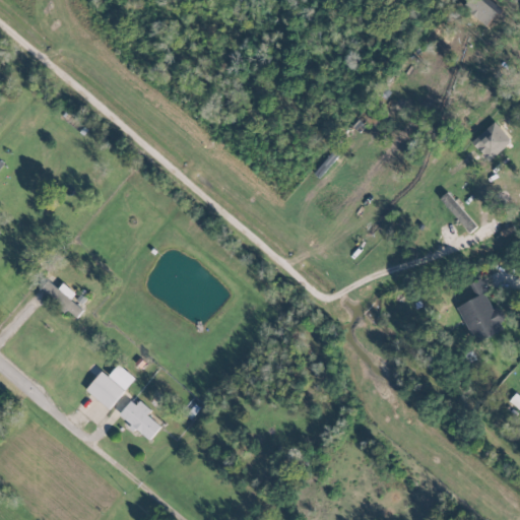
[(469,232),(476,225),(446,192),(439,199),(469,232)]
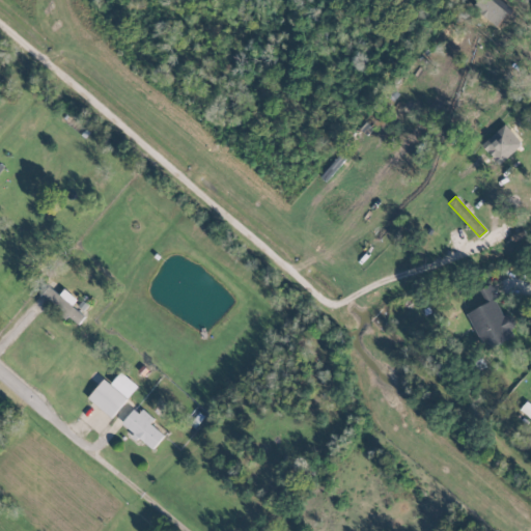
[(77,300),(64,288),(59,294),(47,282),(38,291),(67,317),(68,316),(78,325),(84,316),(72,305),(77,300)]
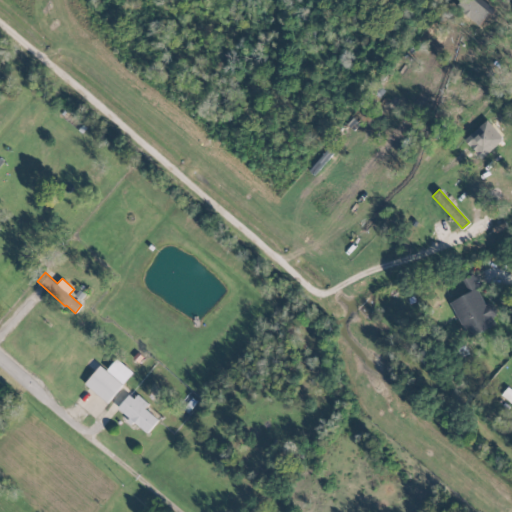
[(450,301),(467,338),(495,325),(491,315),(497,313),(492,302),(485,305),(476,287),(480,285),(475,273),(463,278),(469,292),(450,301)]
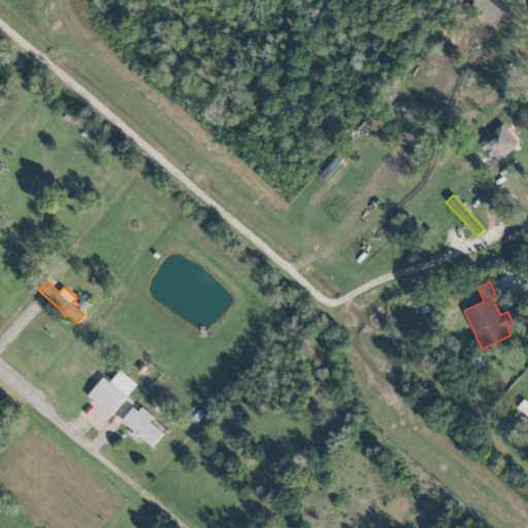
[(110,383),(102,376),(87,397),(112,416),(136,383),(120,370),(110,383)]
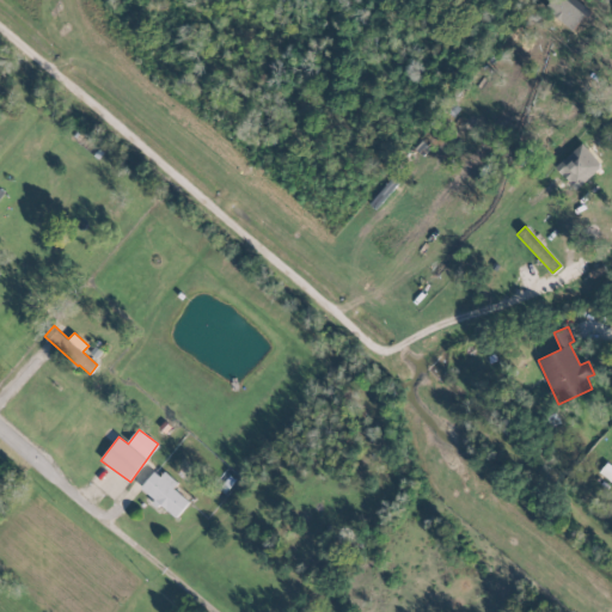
[(609,479),(611,475),(611,467),(606,463),(599,471),(609,479)]
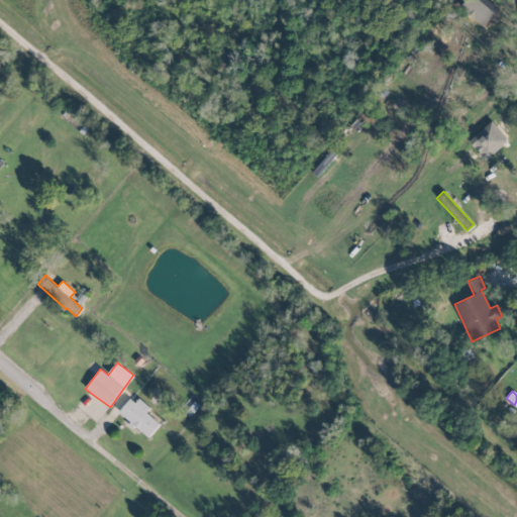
[(148,437),(160,423),(145,412),(149,407),(138,398),(133,404),(123,395),(112,408),(148,437)]
